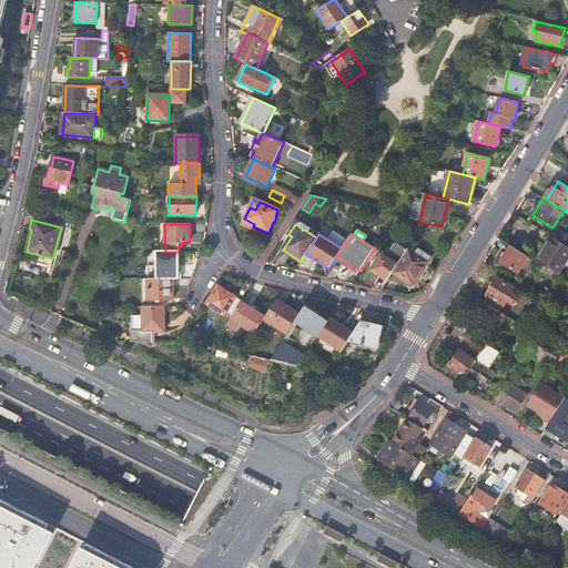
[(567,245),(551,235),(536,260),(558,274),(565,264),(567,257),(567,245)]
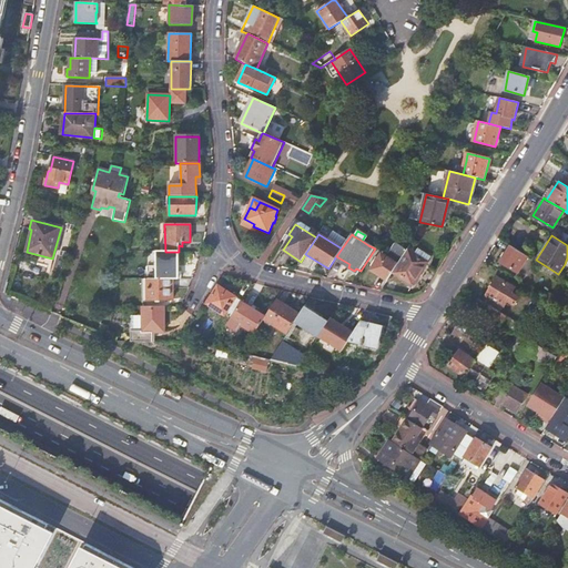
[(381,241),(374,236),(368,245),(375,249),(381,241)]
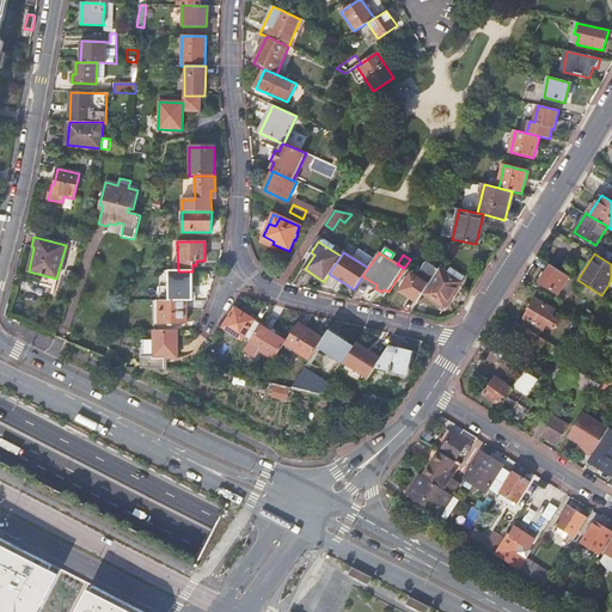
[(415,269),(401,292),(417,303),(423,294),(439,270),(427,262),(420,273),(415,269)]
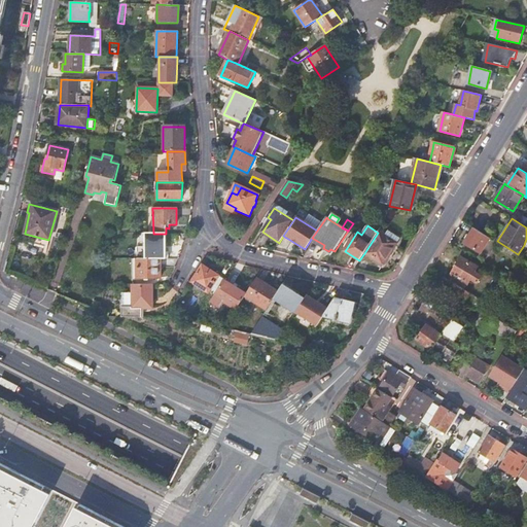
[(490,237),(473,227),(464,242),(480,252),(490,237)]
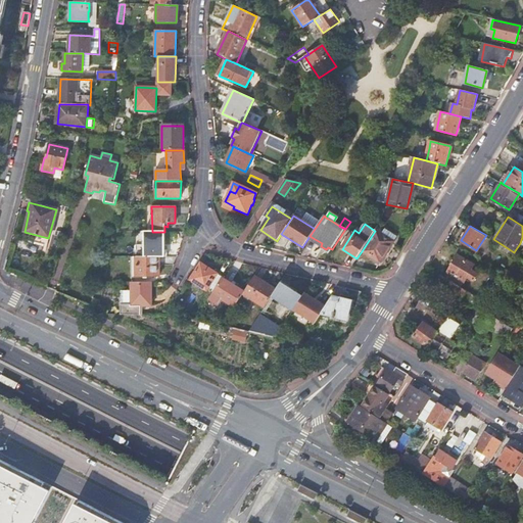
[(385,231),(382,236),(375,231),(362,251),(380,264),(396,238),(385,231)]
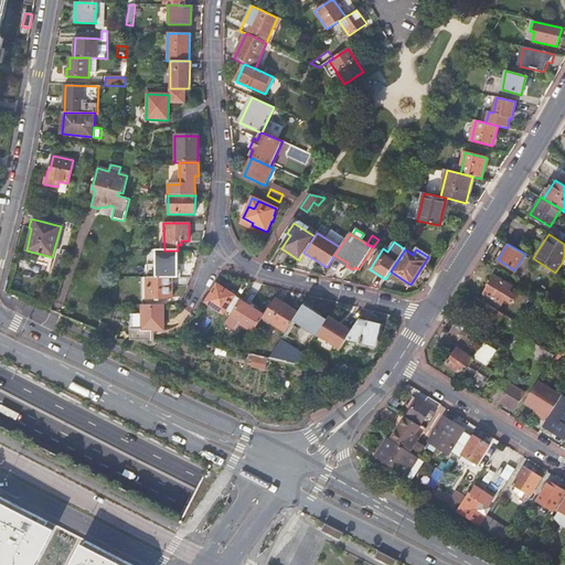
[(171,277),(178,277),(178,251),(164,251),(156,251),(156,260),(147,260),(147,277),(171,277)]
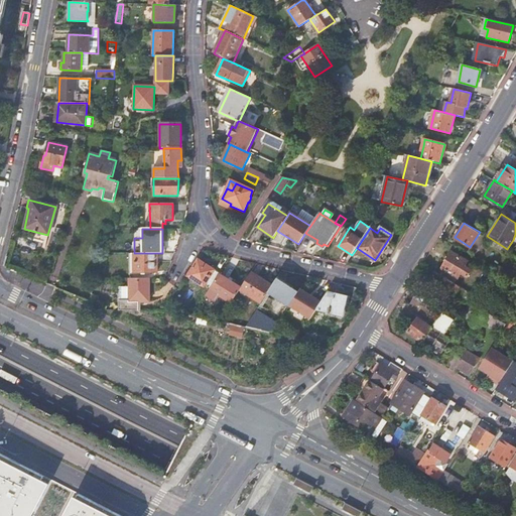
[(468,260),(452,251),(441,267),(458,277),(461,272),(468,275),(471,269),(465,265),(468,260)]
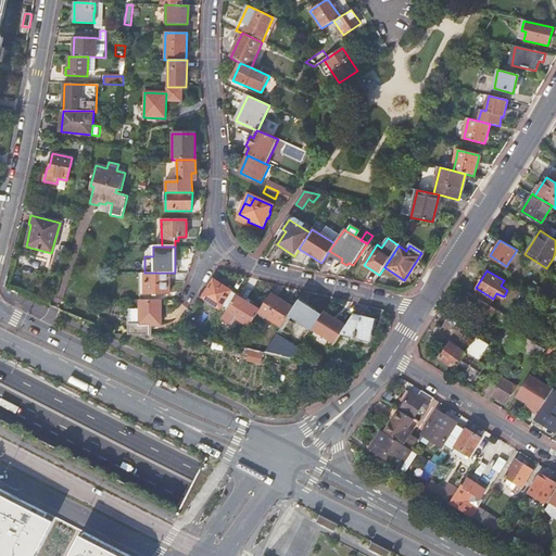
[(168,273),(144,273),(144,293),(168,293),(168,273)]
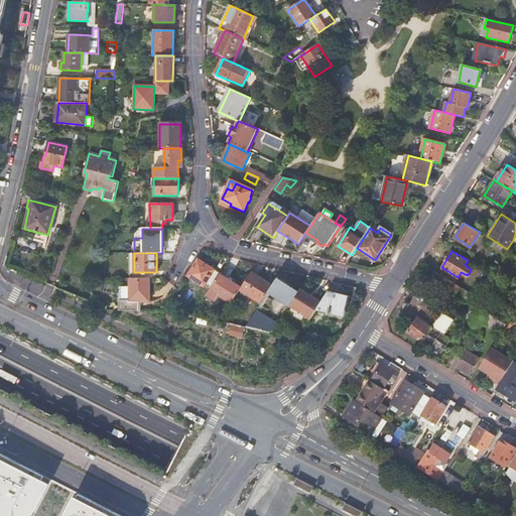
[(198,260),(187,276),(210,290),(220,274),(198,260)]
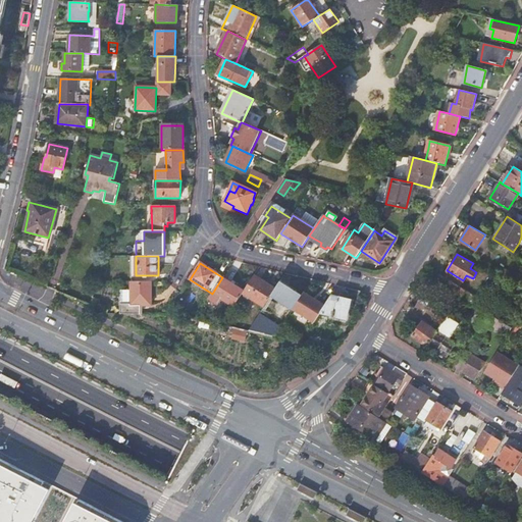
[(447,270),(444,275),(460,285),(463,280),(447,270)]
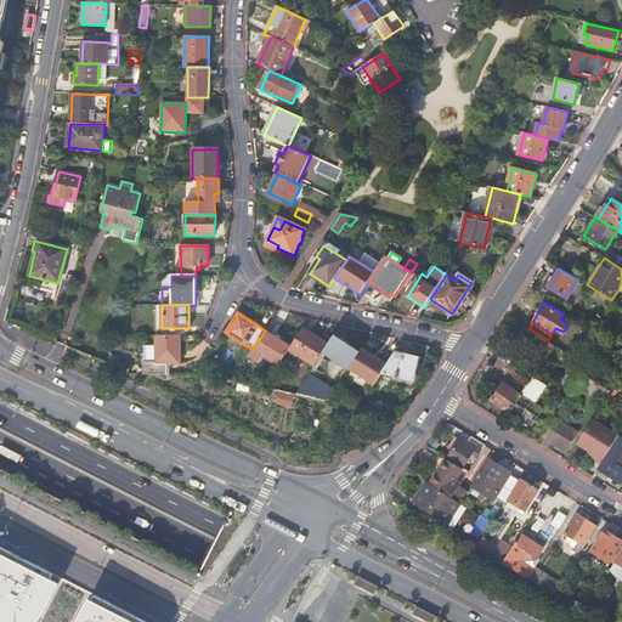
[(572,391),(588,366),(548,340),(529,328),(525,327),(519,338),(547,355),(569,367),(559,383),(572,391)]
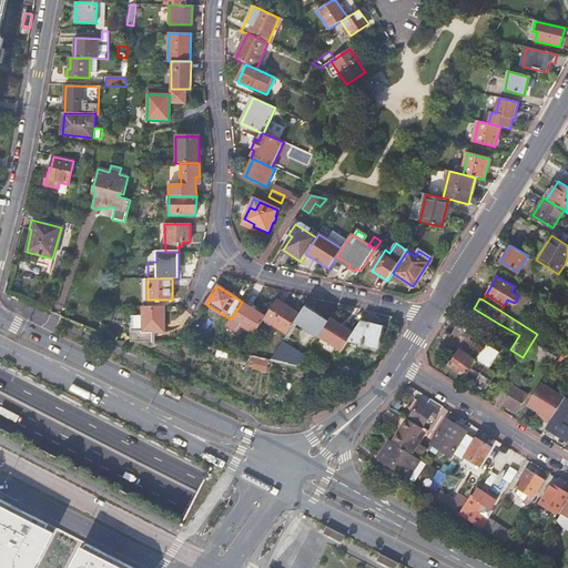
[(265,317),(264,320),(287,334),(295,322),(300,315),(276,300),(265,317)]
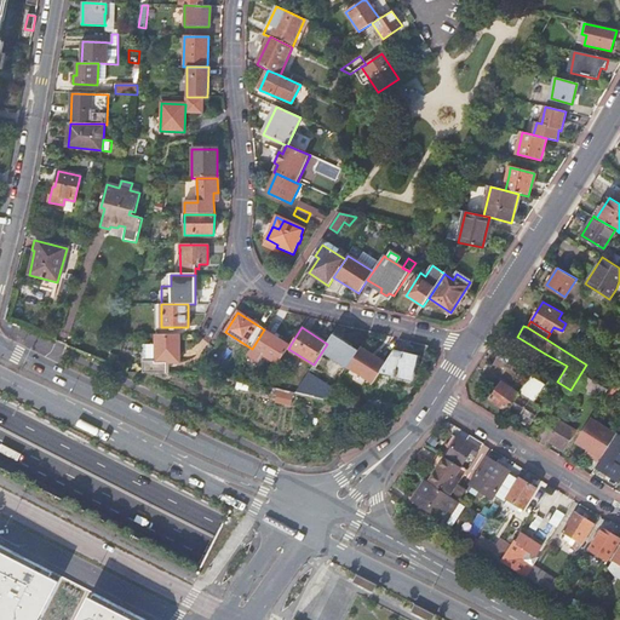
[(258,361),(262,355),(277,365),(288,349),(290,346),(264,329),(252,349),(248,355),(258,361)]
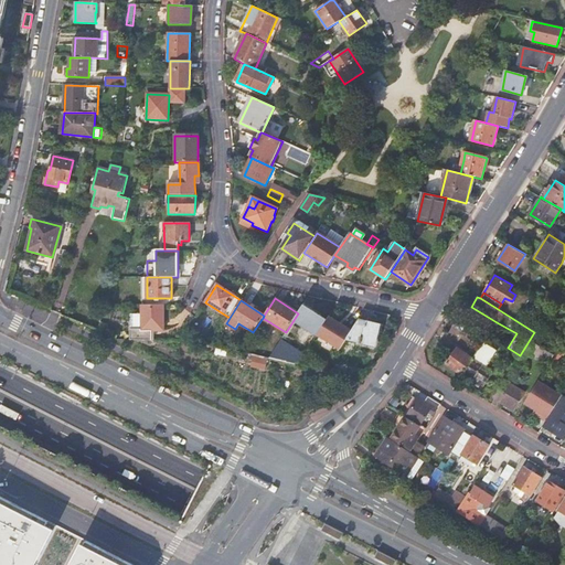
[(317,336),(327,320),(310,310),(315,305),(307,300),(298,313),(294,320),(317,336)]
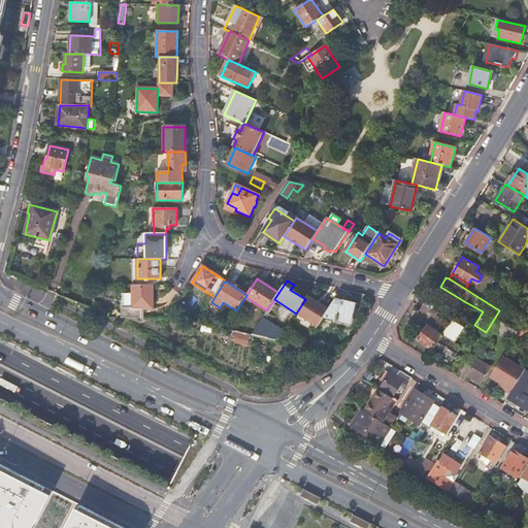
[(153,285),(132,286),(132,295),(122,295),(122,318),(141,318),(141,309),(153,309),(153,285)]
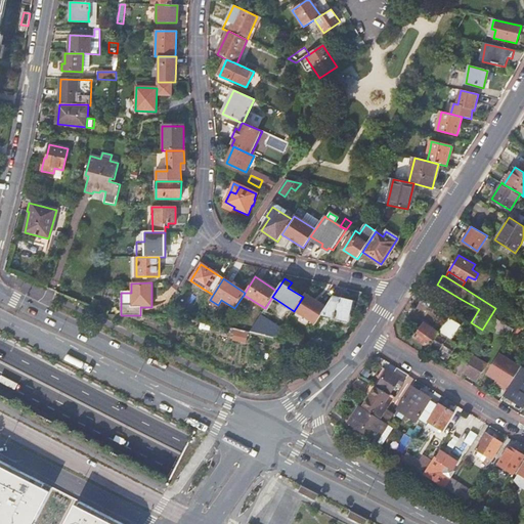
[(303,297),(294,311),(315,324),(321,315),(326,307),(305,294),(303,297)]
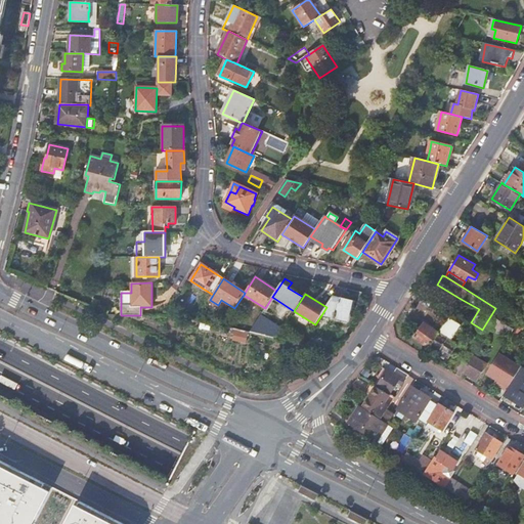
[(356,303),(356,302),(334,297),(326,307),(321,315),(325,316),(326,316),(335,318),(335,319),(336,319),(338,317),(347,319),(350,310),(353,311),(355,303),(356,303)]
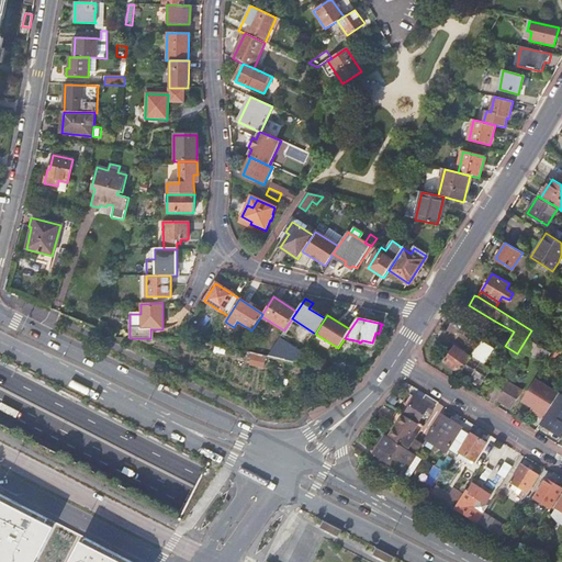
[(480,334),(467,325),(462,332),(476,340),(480,334)]
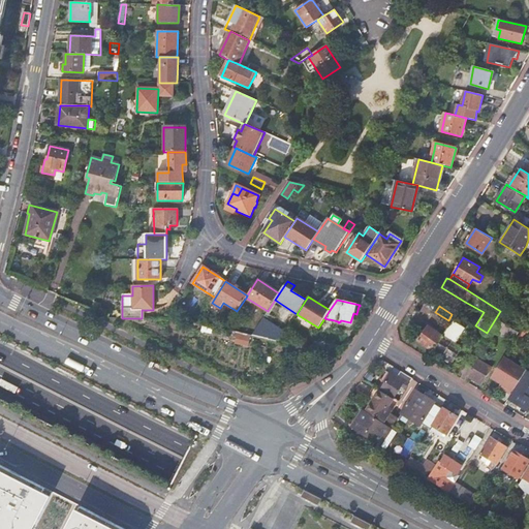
[(515,340),(515,339),(519,332),(523,325),(510,317),(507,322),(503,319),(502,321),(497,318),(492,327),(500,331),(498,335),(505,339),(506,335),(515,340)]
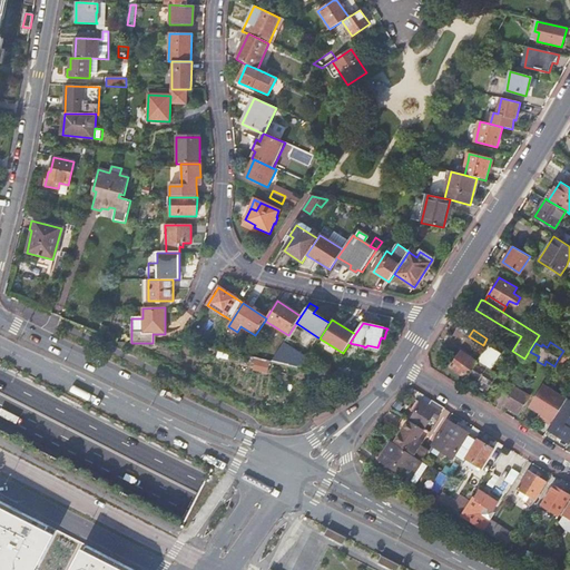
[(282,364),(301,367),(307,359),(284,343),(272,361),(282,364)]
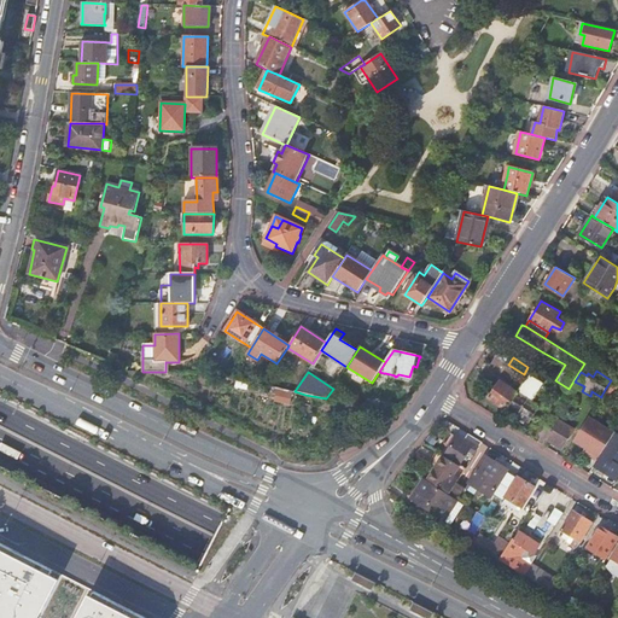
[(614,392),(617,386),(617,384),(611,380),(606,388),(612,391),(614,392)]
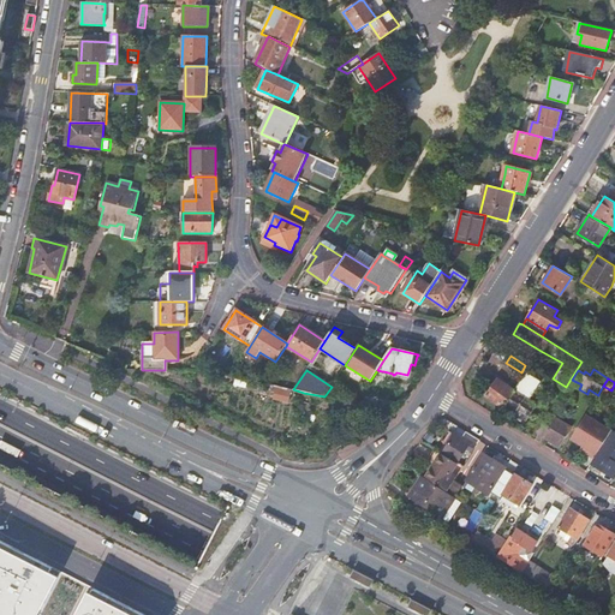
[(487,395),(503,407),(514,392),(497,381),(487,395)]
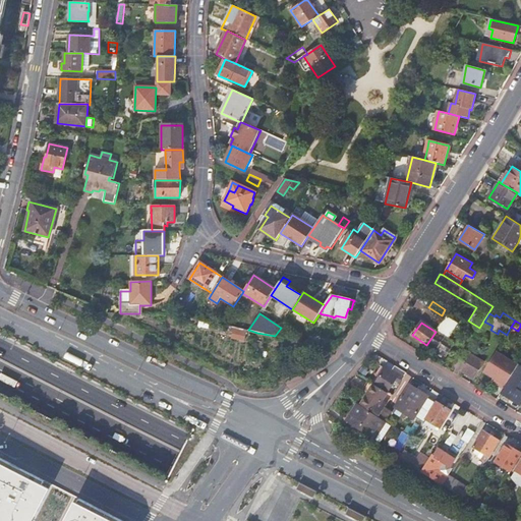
[(516,330),(511,327),(507,334),(512,337),(516,330)]
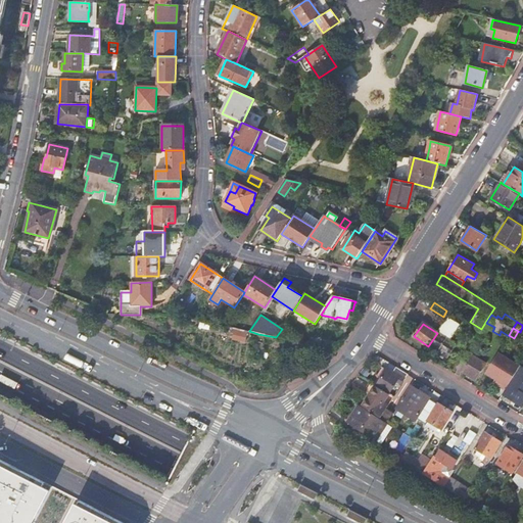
[(249,331),(239,329),(237,337),(256,342),(258,334),(249,331)]
